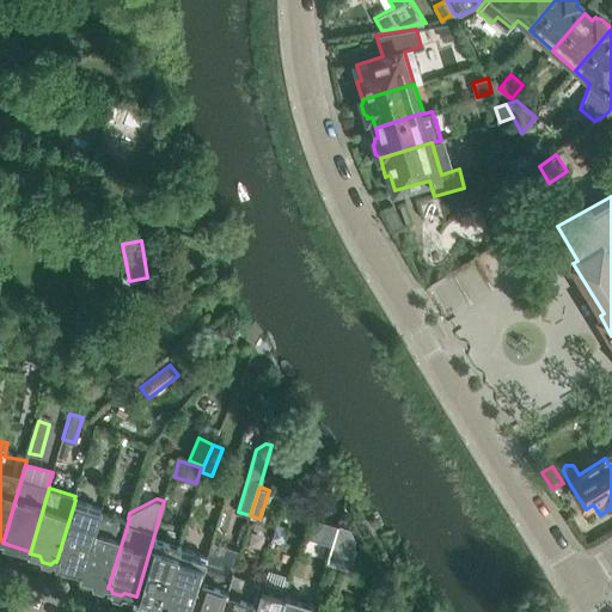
[(101,510),(102,512),(102,508),(75,500),(56,562),(55,564),(81,571),(101,510)]
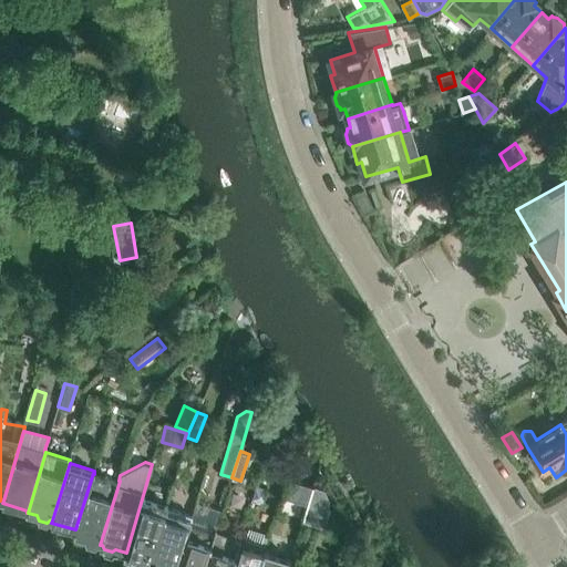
[(120,481),(119,481),(94,474),(93,473),(75,529),(74,533),(86,537),(88,540),(95,543),(99,540),(101,542),(120,481)]
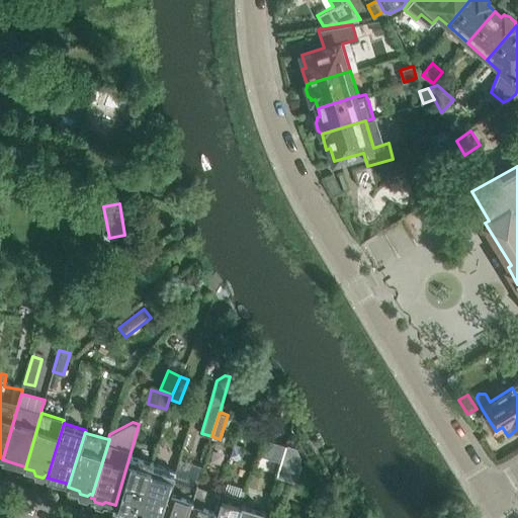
[(276,442),(271,457),(282,460),(282,459),(286,445),(276,442)]
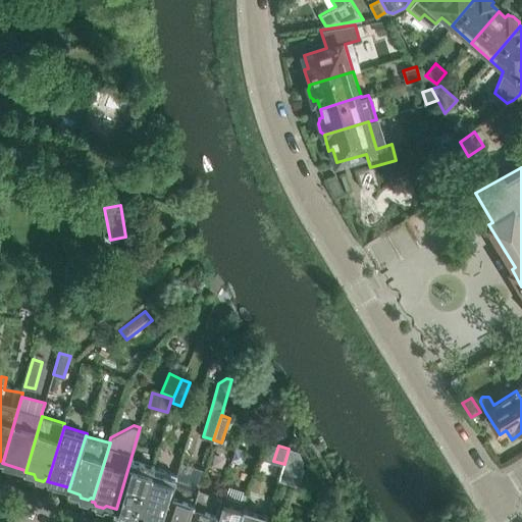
[(298,452),(289,449),(284,463),(284,464),(279,478),(279,480),(298,486),(303,468),(301,467),(303,461),(298,452)]
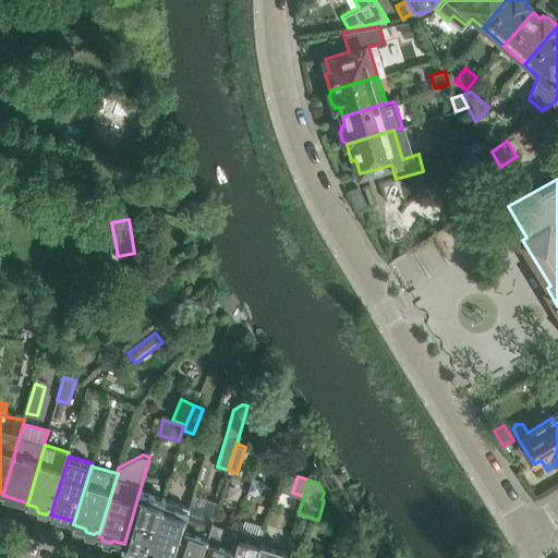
[(147,555),(165,496),(141,487),(124,544),(123,547),(133,550),(134,555),(143,557),(146,555),(147,555)]
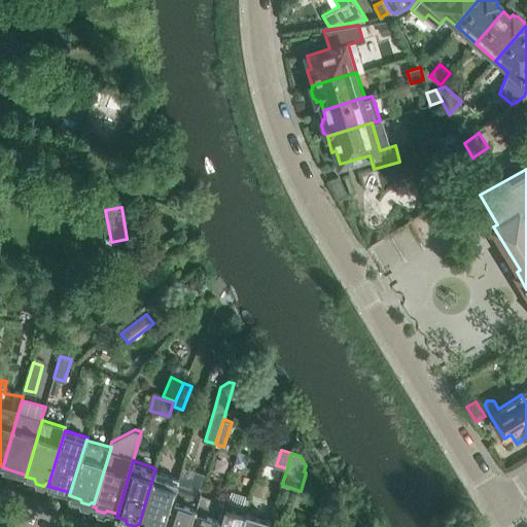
[(164,526),(178,483),(177,482),(178,479),(155,470),(155,468),(139,524),(138,526),(164,526)]
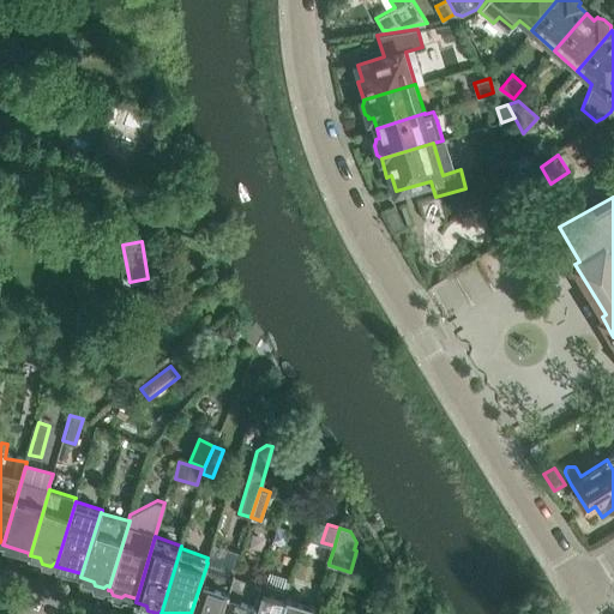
[(221,613),(234,573),(233,573),(234,571),(208,563),(191,613),(221,613)]
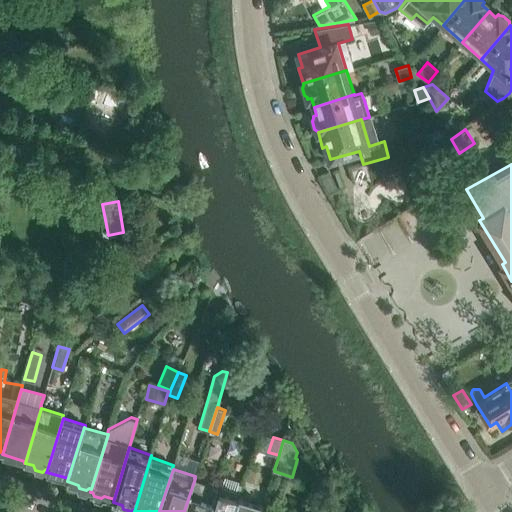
[(209,511),(218,487),(195,478),(184,511),(209,511)]
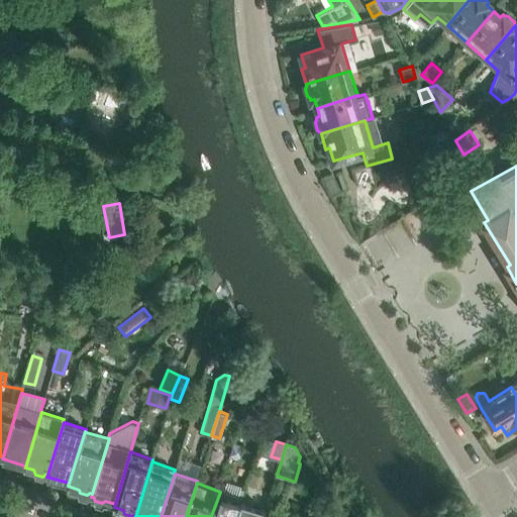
[(236,516),(241,502),(245,490),(223,483),(220,492),(211,516),(236,516)]
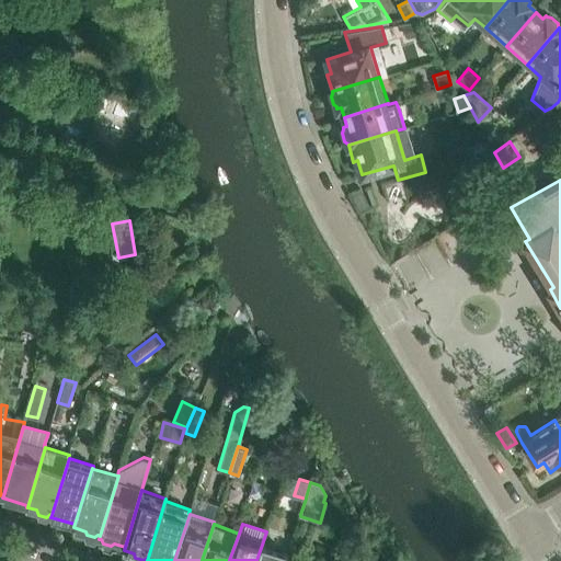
[(287,560),(290,553),(288,552),(262,545),(256,560),(287,560)]
